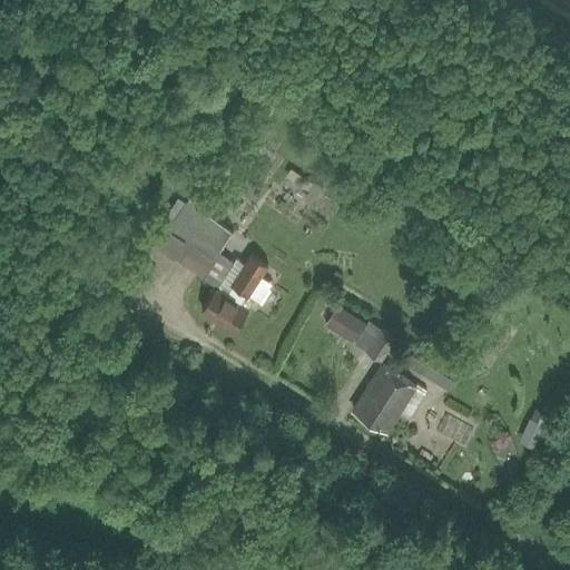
[(194,193),(188,202),(186,200),(185,202),(179,198),(161,224),(167,229),(185,241),(204,212),(205,209),(207,210),(212,204),(194,193)]
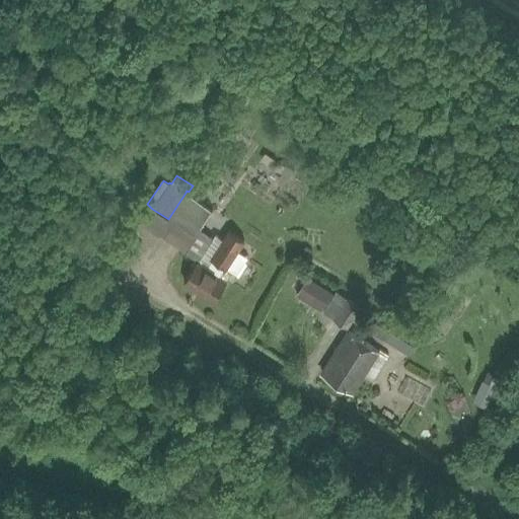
[(159,235),(161,233),(190,250),(202,230),(216,209),(189,192),(187,191),(186,193),(168,219),(153,210),(144,225),(159,235)]
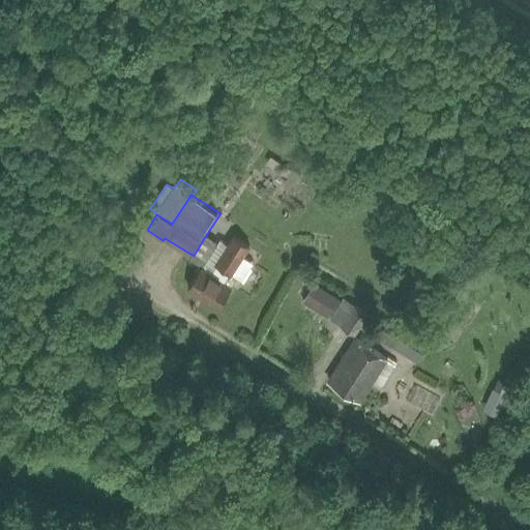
[(229,275),(231,273),(232,273),(241,280),(252,263),(242,258),(243,256),(249,246),(233,236),(228,245),(221,240),(219,243),(206,235),(194,256),(190,260),(202,267),(186,289),(217,310),(232,287),(231,286),(235,281),(229,275)]
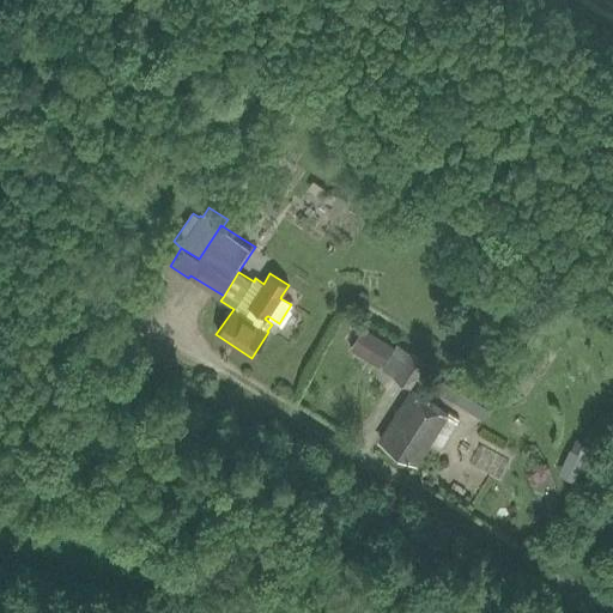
[(393,347),(364,328),(350,350),(380,369),(393,347)]
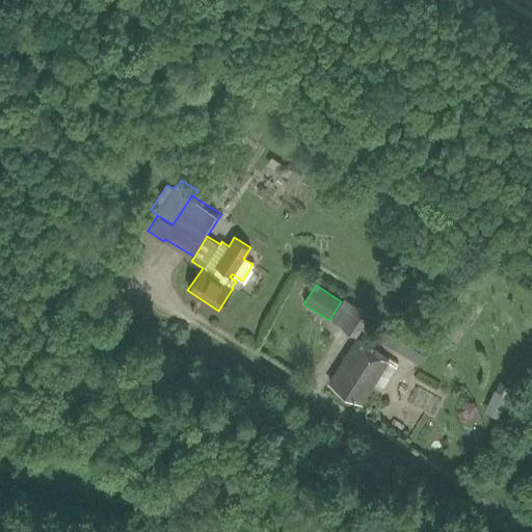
[(356,337),(370,315),(345,299),(330,321),(356,337)]
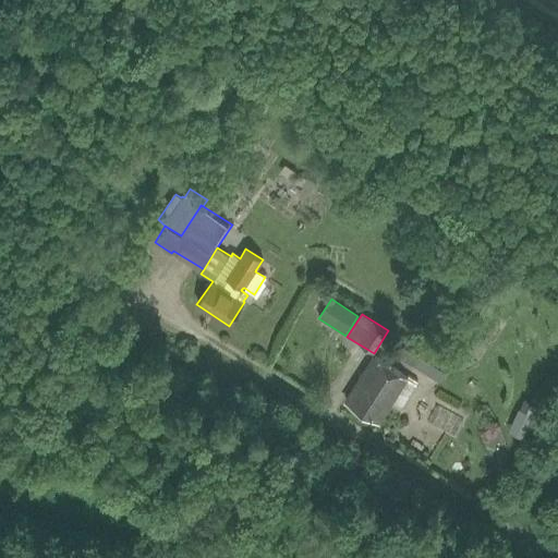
[(401,411),(417,386),(370,353),(359,370),(354,376),(346,390),(351,393),(346,401),(378,422),(383,414),(387,417),(395,407),(401,411)]
